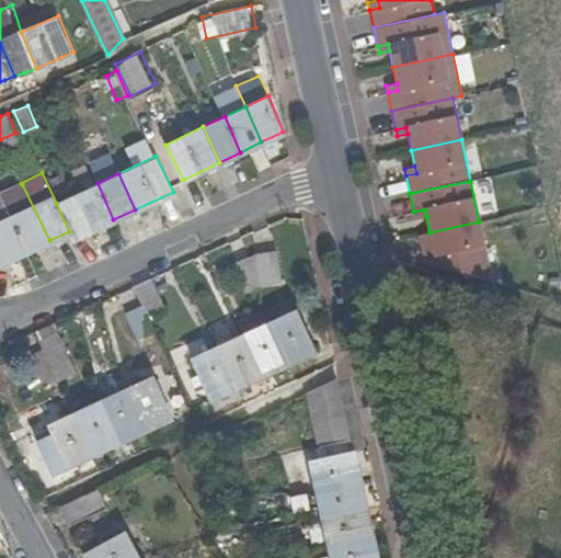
[(98,183),(78,193),(93,228),(113,219),(98,183)]
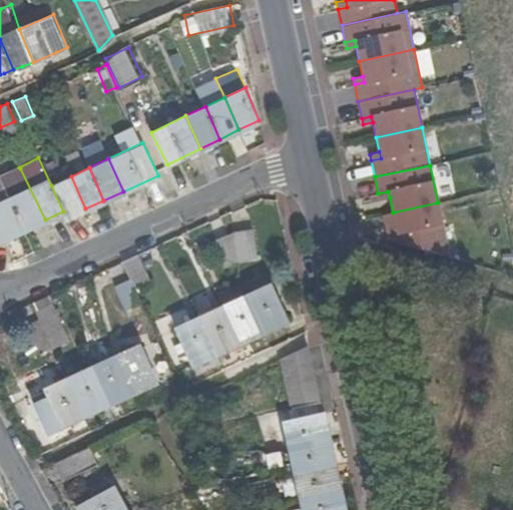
[(45,219),(20,168),(0,176),(0,177),(10,195),(20,214),(26,228),(45,219)]
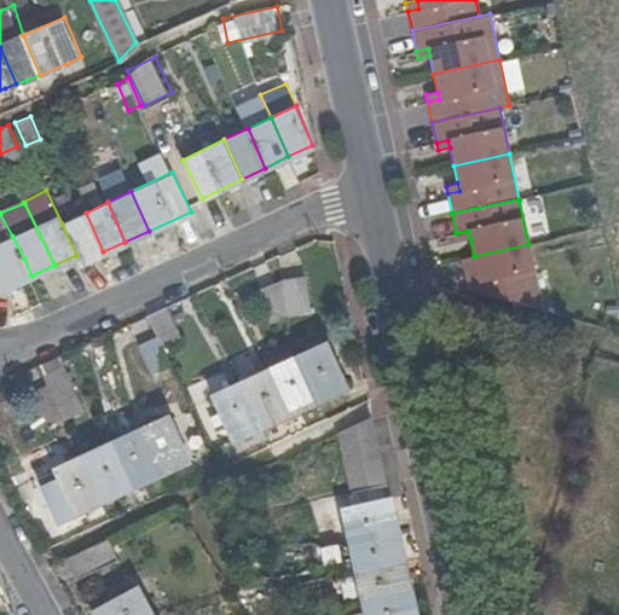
[(62,224),(76,255),(80,262),(103,251),(86,213),(62,224)]
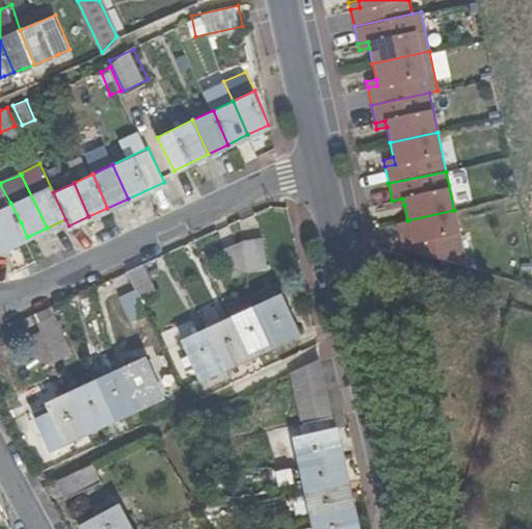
[(0,233),(6,246),(27,237),(21,222),(10,203),(0,184),(0,233)]
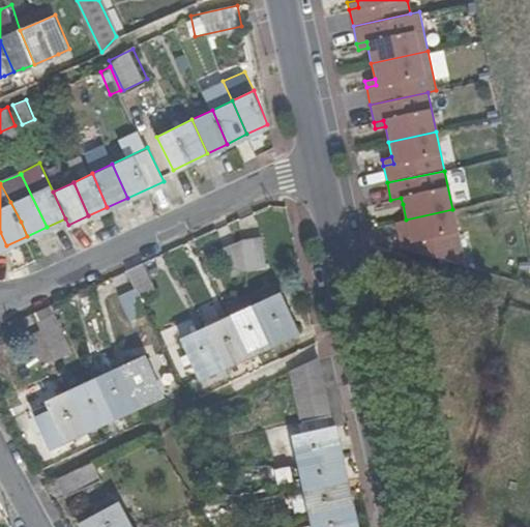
[(392,206),(403,204),(401,198),(390,200),(392,206)]
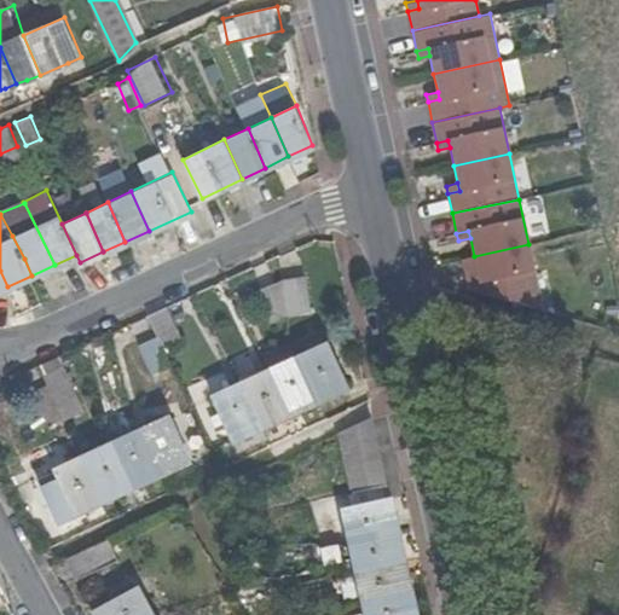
[(479,278),(481,294),(543,309),(528,244),(474,256),(462,259),(467,280),(479,278)]
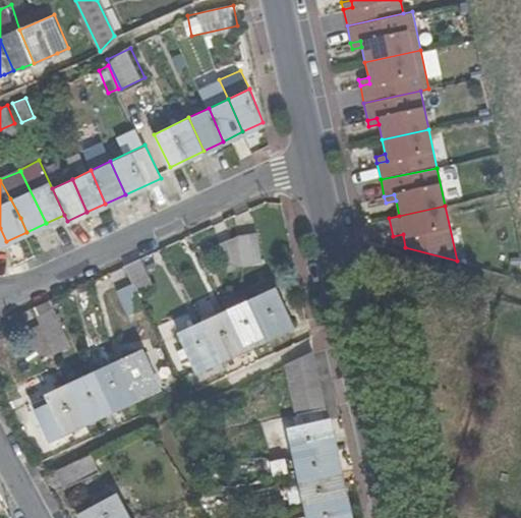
[(256,232),(237,235),(241,264),(262,261),(256,232)]
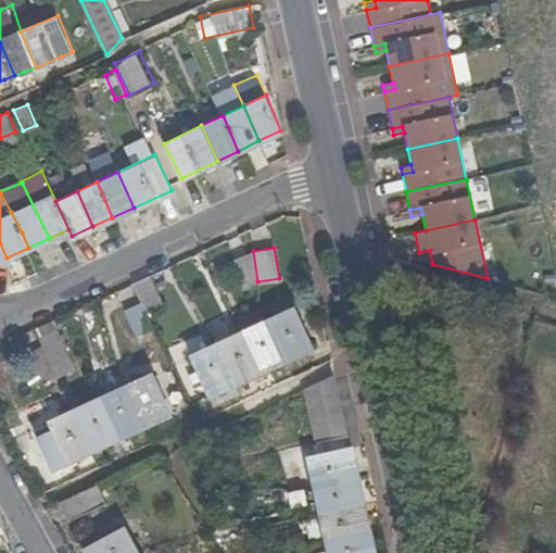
[(235,285),(257,281),(253,251),(253,250),(230,253),(235,285)]
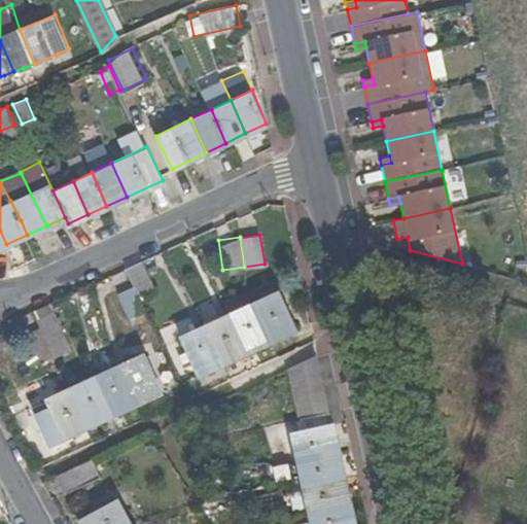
[(408,237),(397,239),(398,247),(410,250),(408,237)]
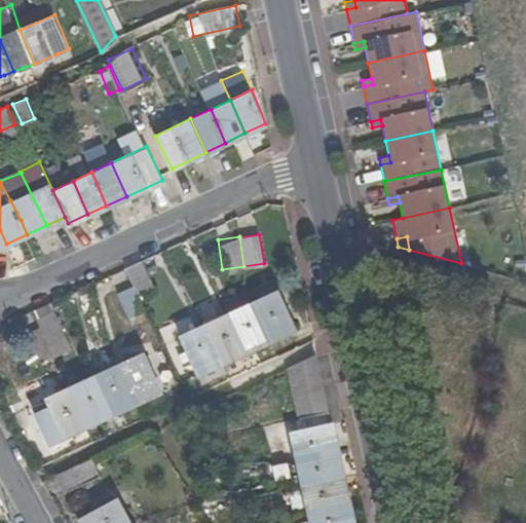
[(124,267),(134,288),(136,292),(152,284),(140,260),(124,267)]
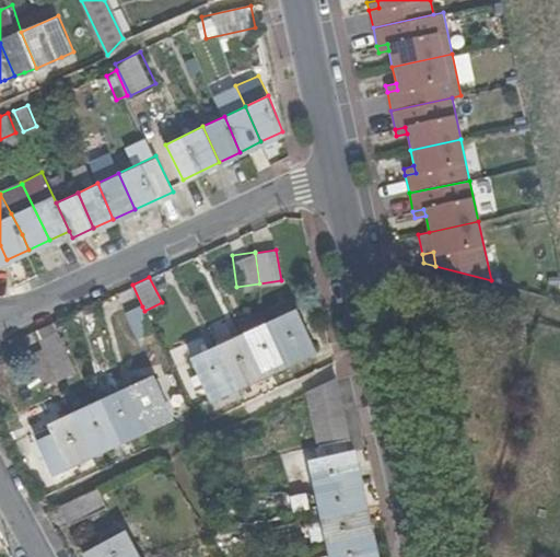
[(140,343),(155,333),(144,311),(142,306),(126,314),(140,343)]
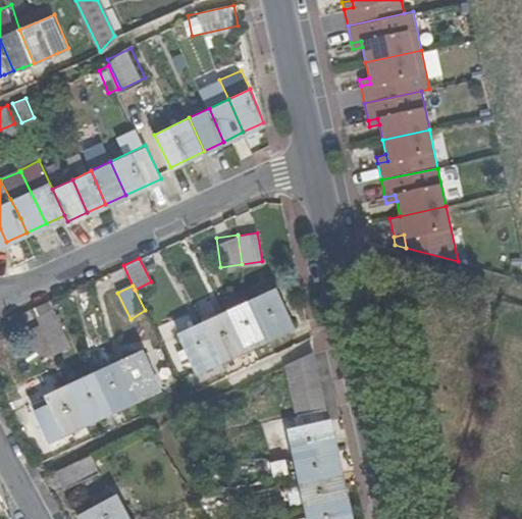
[(276,289),(251,301),(268,338),(294,326),(276,289)]
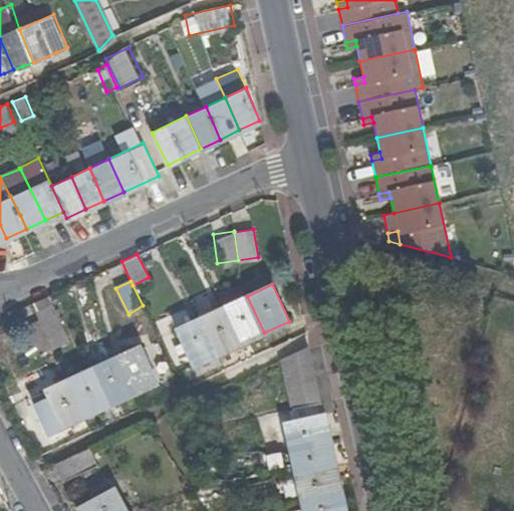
[(247,296),(224,307),(241,343),(264,332),(247,296)]
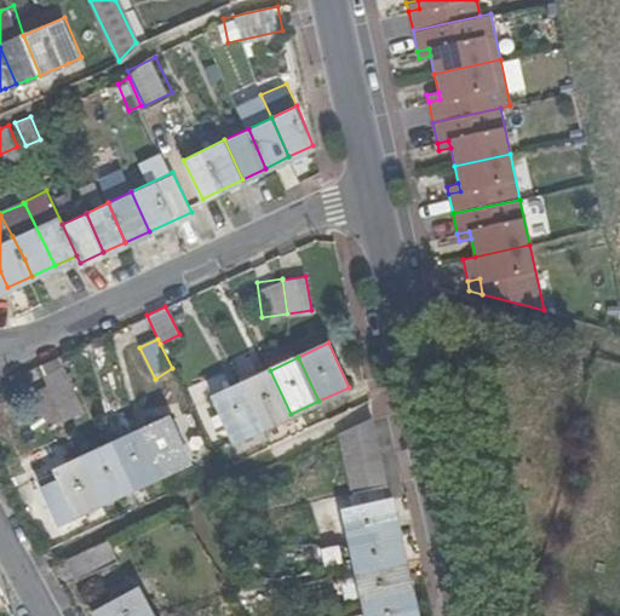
[(45,378),(52,391),(67,421),(84,414),(63,370),(45,378)]
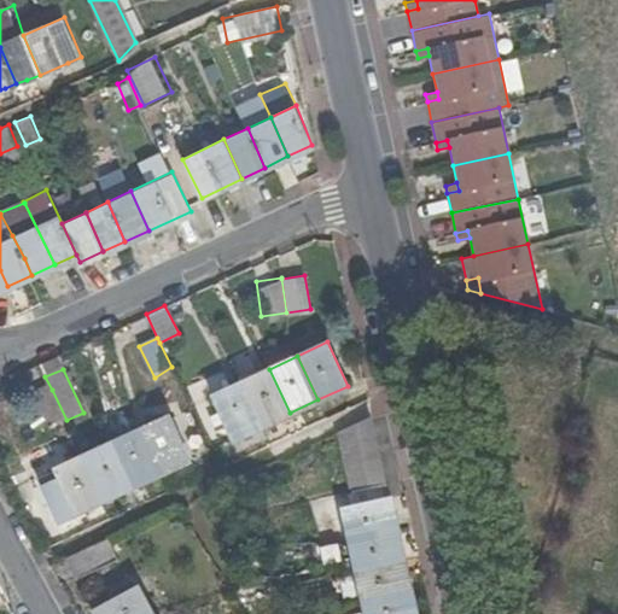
[(269,369),(243,382),(264,426),(290,413),(269,369)]
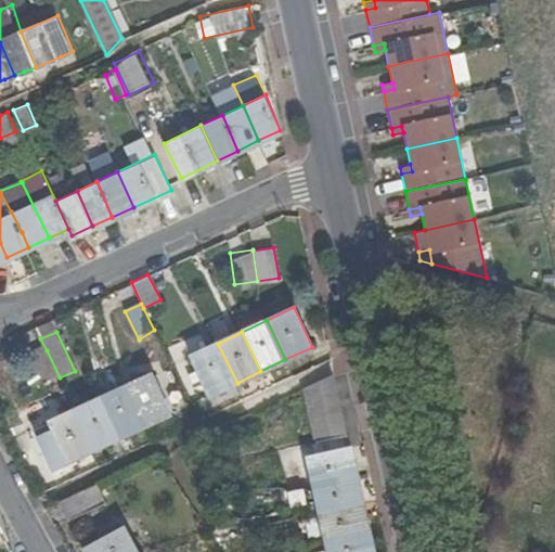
[(192,356),(210,396),(237,383),(218,344),(192,356)]
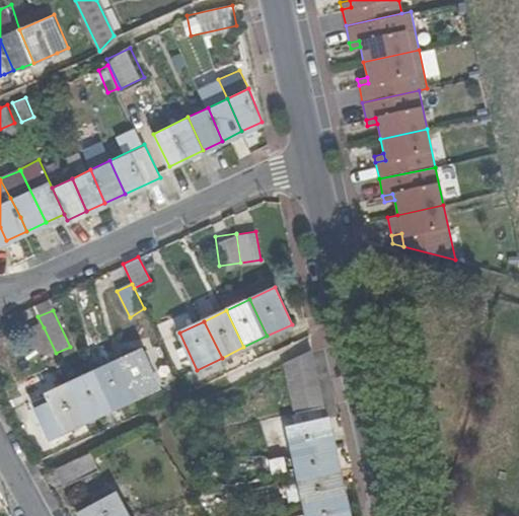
[(40,360),(56,353),(44,327),(27,337),(40,360)]
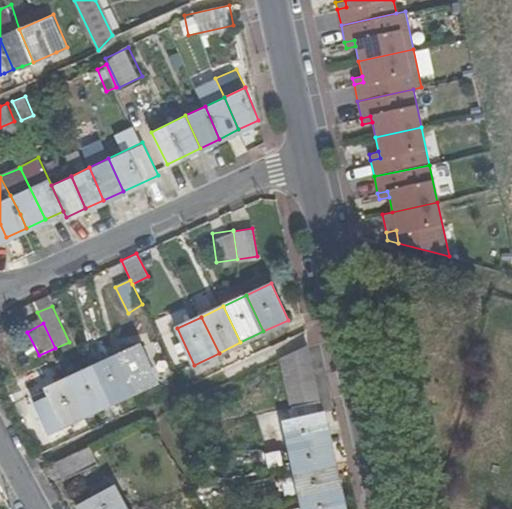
[(317,384),(308,342),(281,355),(284,372),(295,418),(285,420),(290,446),(329,439),(317,384)]
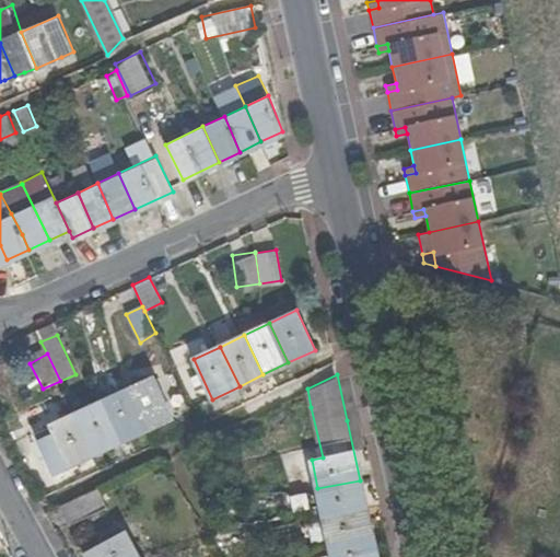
[(153,379),(127,392),(146,431),(173,418),(153,379)]
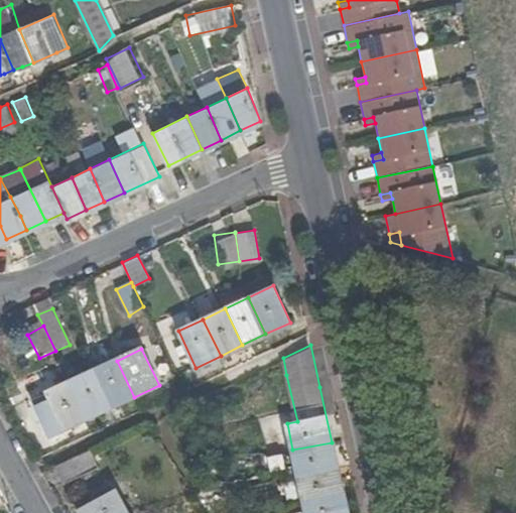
[(117,361),(94,372),(111,408),(134,397),(117,361)]
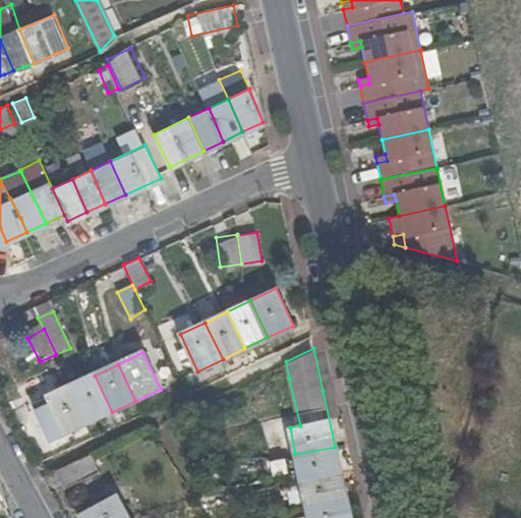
[(95,376),(71,387),(90,423),(112,412),(95,376)]
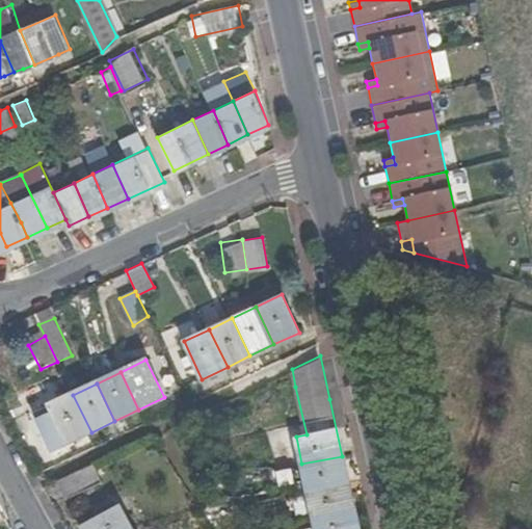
[(49,406),(49,407),(53,416),(38,423),(53,450),(91,432),(73,395),(49,406)]
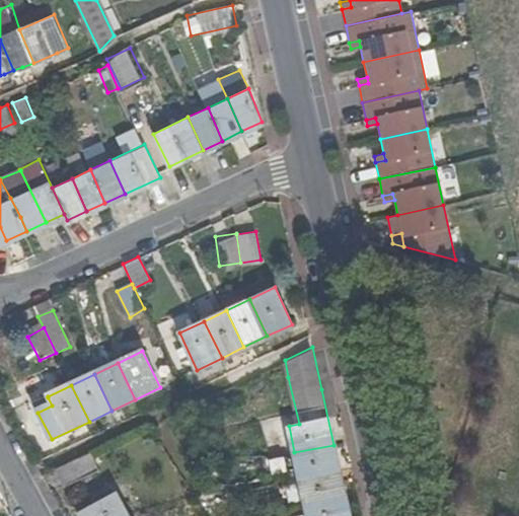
[(38,413),(52,406),(48,397),(33,404),(38,413)]
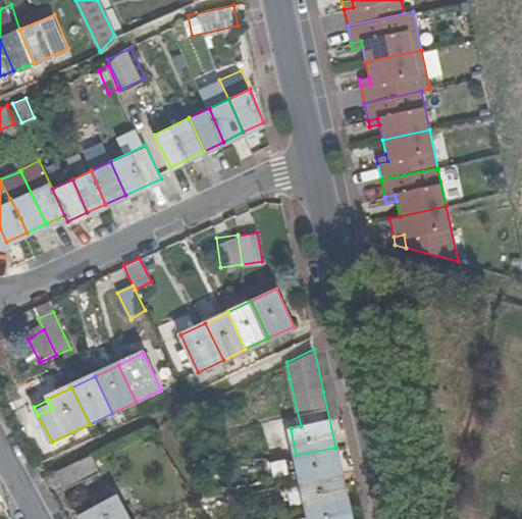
[(338,461),(335,448),(296,455),(302,481),(342,473),(338,461)]
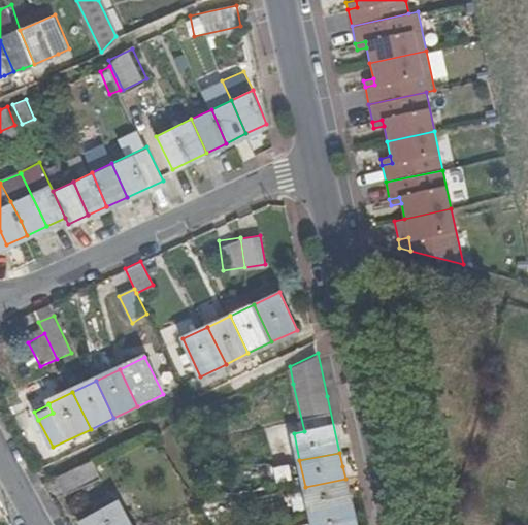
[(101,476),(92,457),(58,473),(67,491),(101,476)]
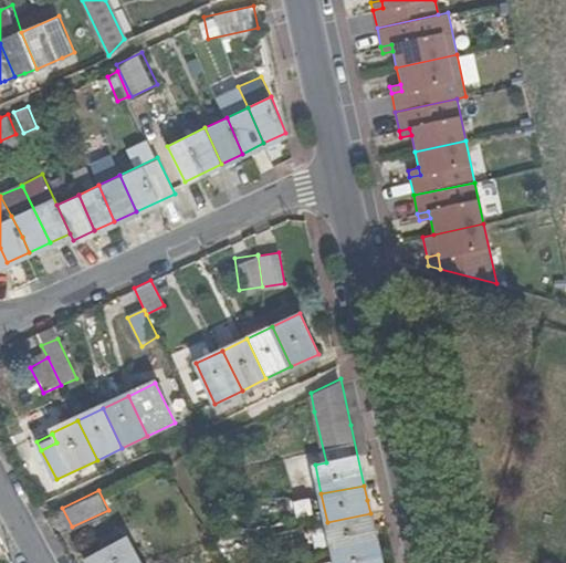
[(374,529),(370,513),(327,522),(333,549),(376,540),(374,529)]
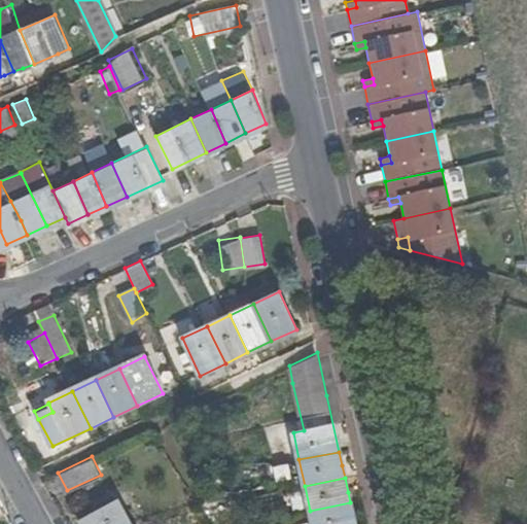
[(117,499),(80,519),(82,523),(127,523),(130,523),(117,499)]
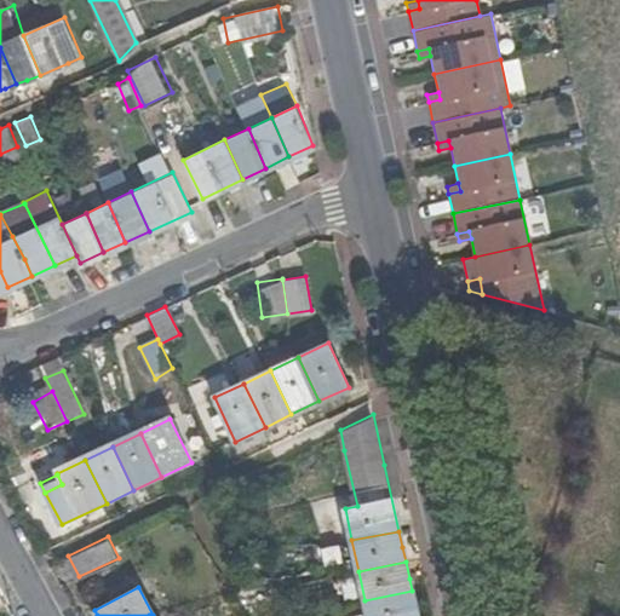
[(417,615),(412,591),(365,600),(367,615),(417,615)]
